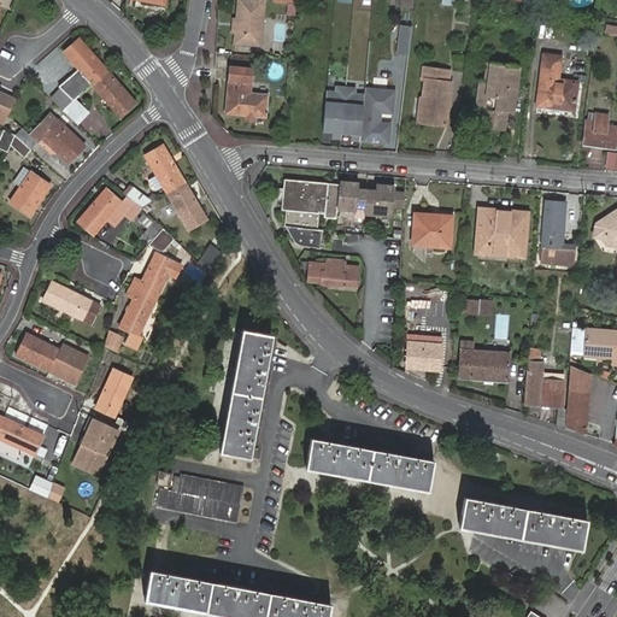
[(239,0),(238,18),(235,31),(234,41),(259,43),(263,0),(239,0)]
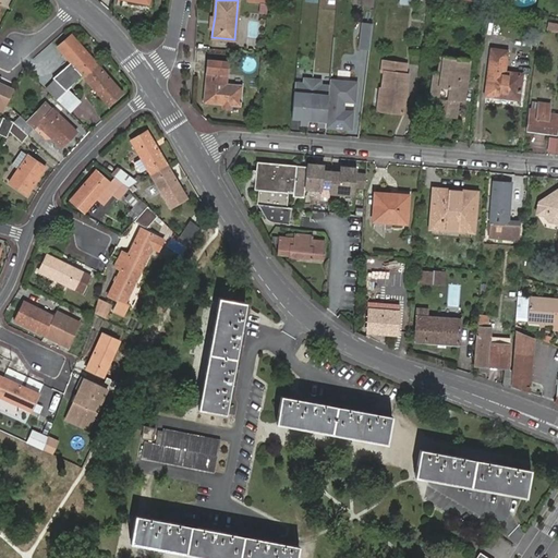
[(557,23),(548,21),(546,29),(557,32),(557,23)]
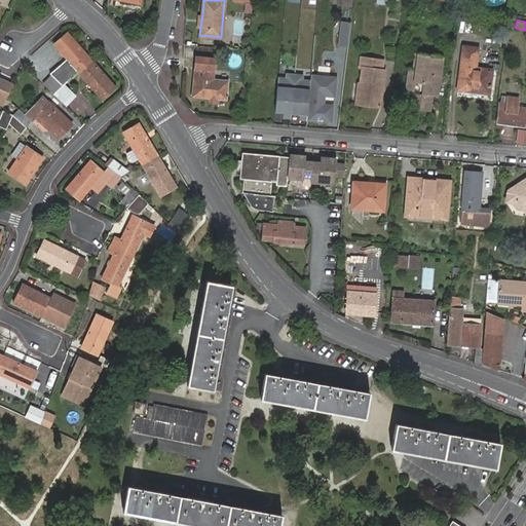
[(346,44),(350,22),(341,21),(338,43),(346,44)]
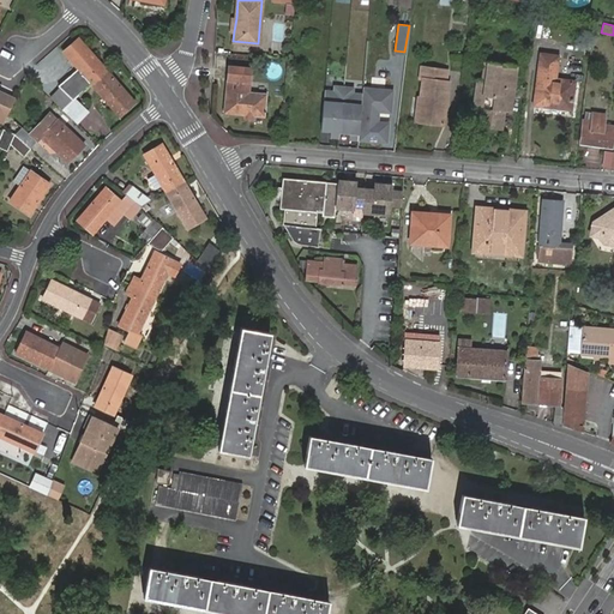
[(91,84),(107,71),(79,38),(64,53),(91,84)]
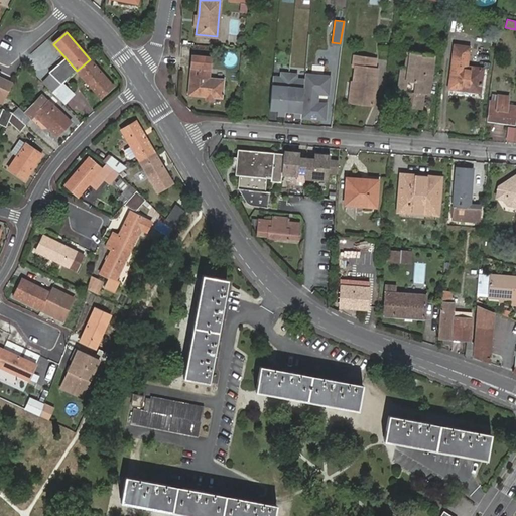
[(467,65),(470,48),(457,45),(448,85),(479,90),(483,68),(467,65)]
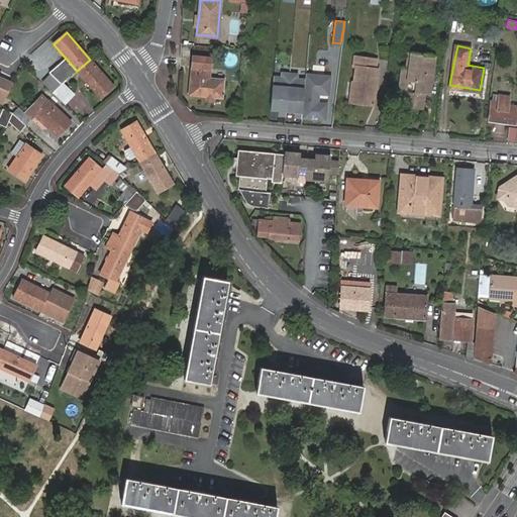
[(405,67),(402,89),(405,91),(402,106),(420,109),(423,94),(425,94),(427,84),(430,85),(435,55),(408,50),(405,67)]
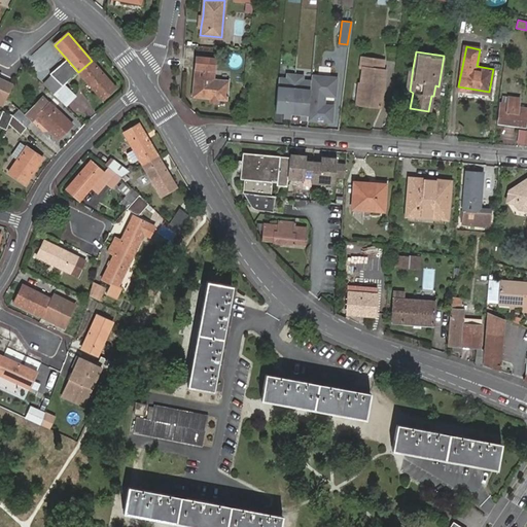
[(385,70),(386,61),(364,58),(363,69),(366,69),(361,105),(384,109),(389,71),(385,70)]
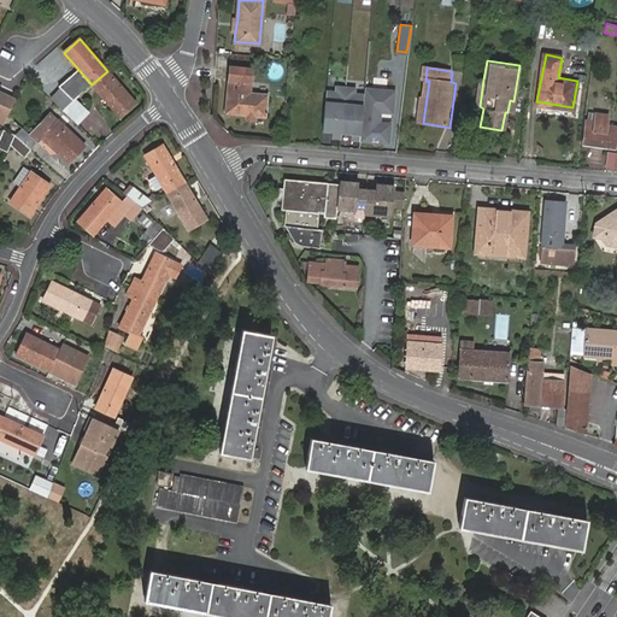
[(135,104),(107,71),(92,84),(121,117),(135,104)]
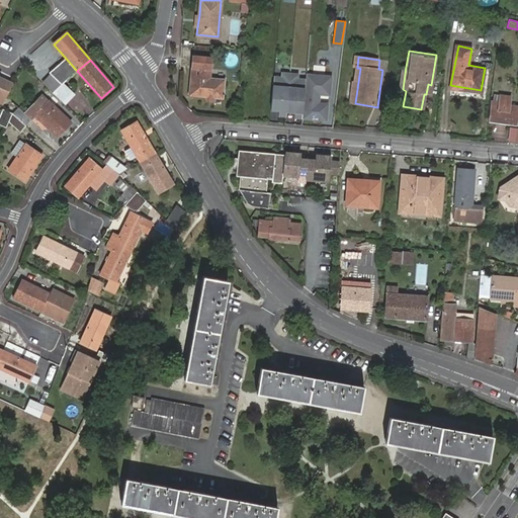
[(206,95),(213,96),(223,97),(225,78),(209,77),(210,67),(191,66),(189,94),(206,95)]
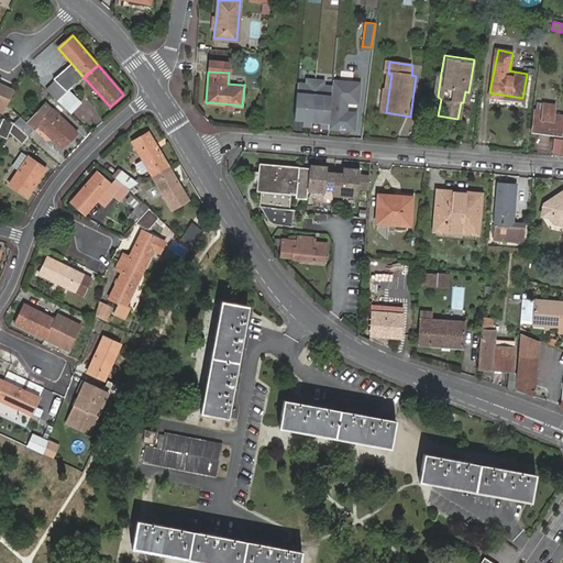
[(305,84),(296,83),(293,119),(300,120),(300,125),(308,127),(309,120),(313,79),(305,78),(305,84)]
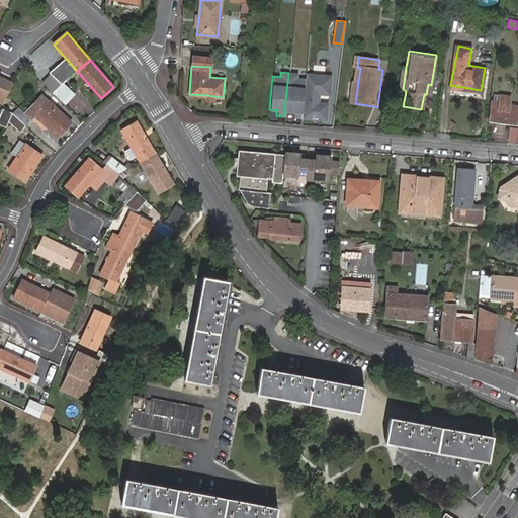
[(288,73),(284,110),(292,111),(291,116),(299,117),(304,79),(295,78),(296,74),(288,73)]
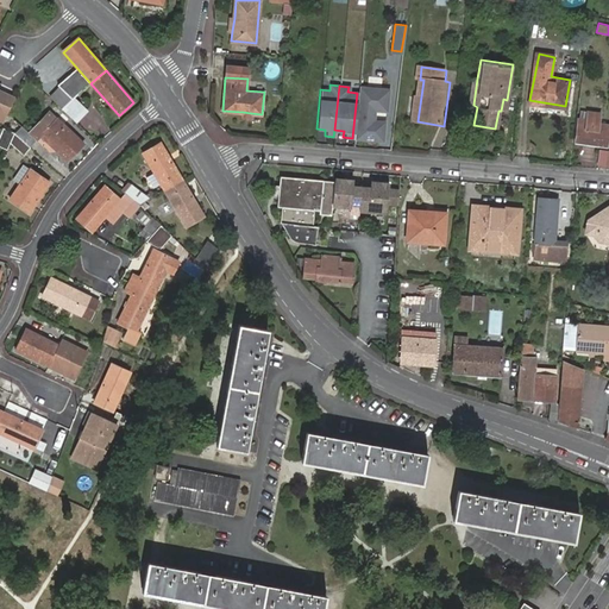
[(371,121),(372,111),(383,112),(385,90),(358,88),(357,93),(352,138),(380,140),(382,123),(371,121)]
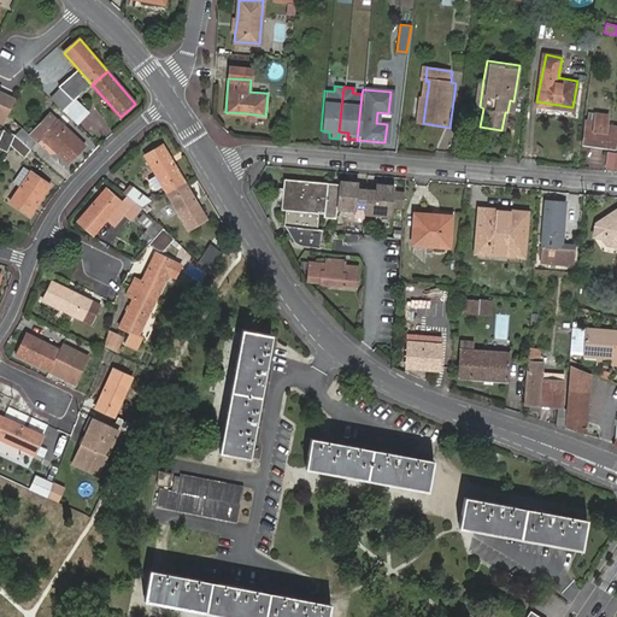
[(63,90),(53,100),(63,111),(72,101),(63,90)]
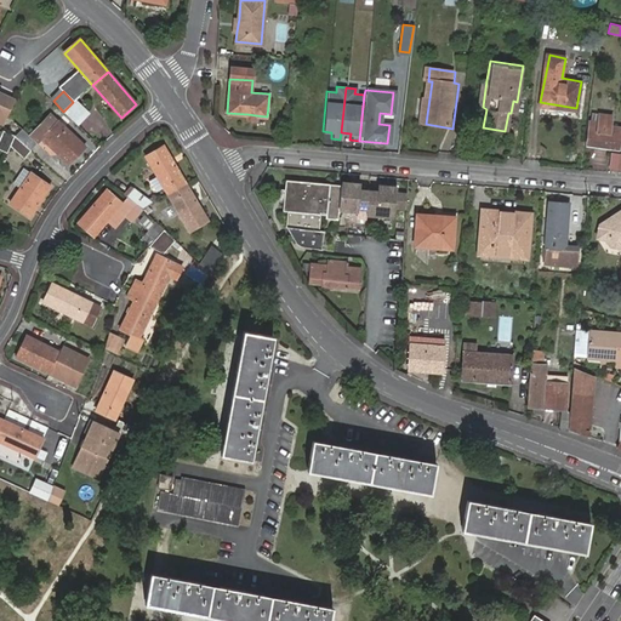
[(16,100),(0,92),(0,123),(4,125),(16,100)]
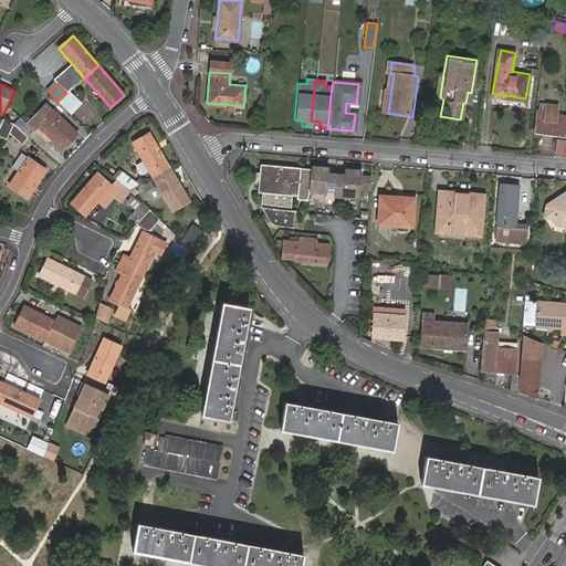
[(58,102),(67,111),(77,102),(69,92),(66,93),(58,102)]
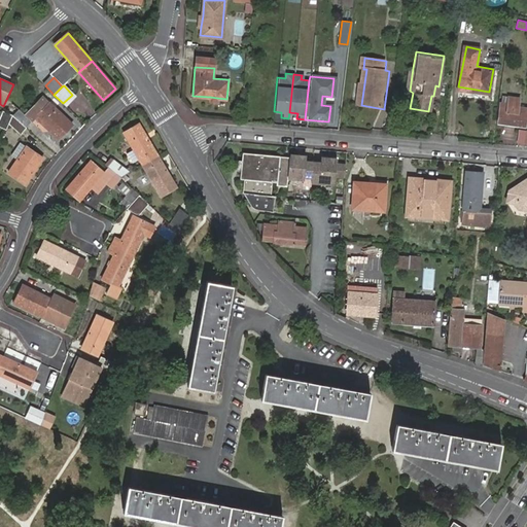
[(18,109),(12,115),(26,128),(36,117),(58,139),(72,125),(43,97),(25,115),(18,109)]
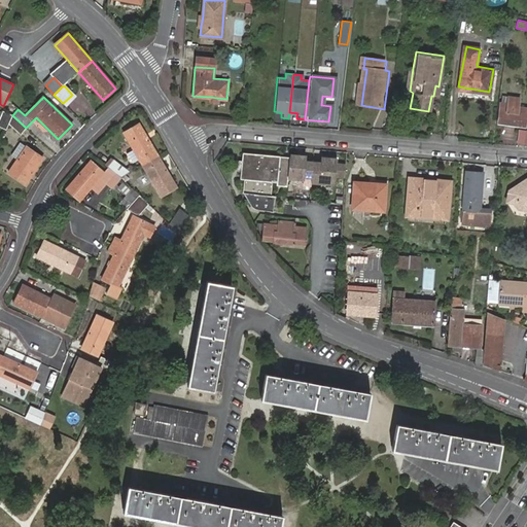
[(526,121),(526,107),(519,106),(520,99),(510,97),(508,104),(506,104),(502,103),(498,123),(526,127),(526,121)]
